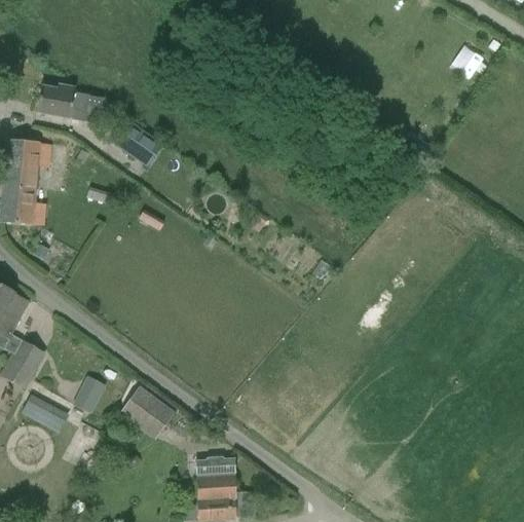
[(475,72),(490,52),(474,39),(458,59),(475,72)]
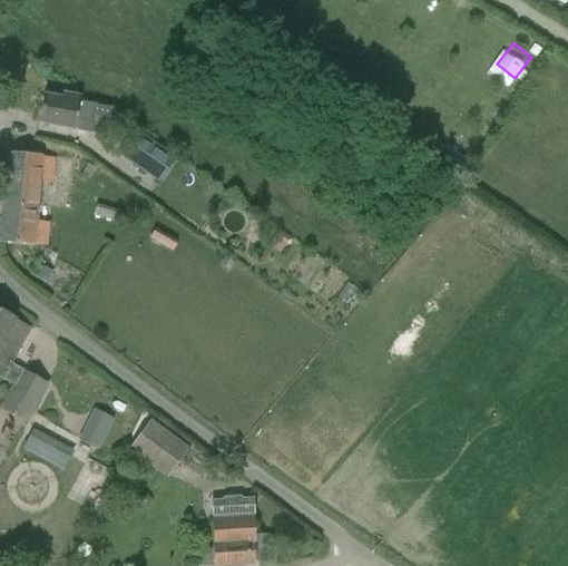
[(81,98),(82,94),(64,90),(62,96),(45,93),(39,120),(107,133),(111,105),(97,103),(97,101),(81,98)]
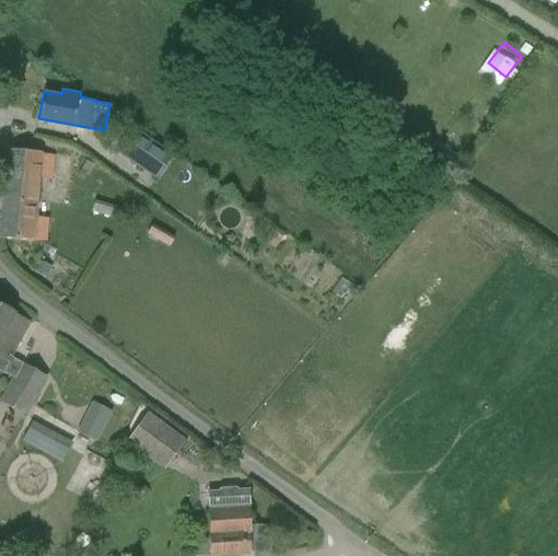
[(125,134),(108,159),(130,173),(147,148),(125,134)]
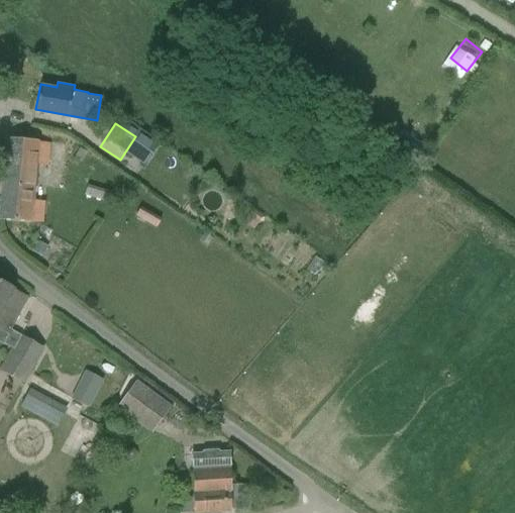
[(32,219),(43,220),(45,199),(34,198),(37,162),(50,163),(52,140),(7,136),(0,217),(32,220),(32,219)]
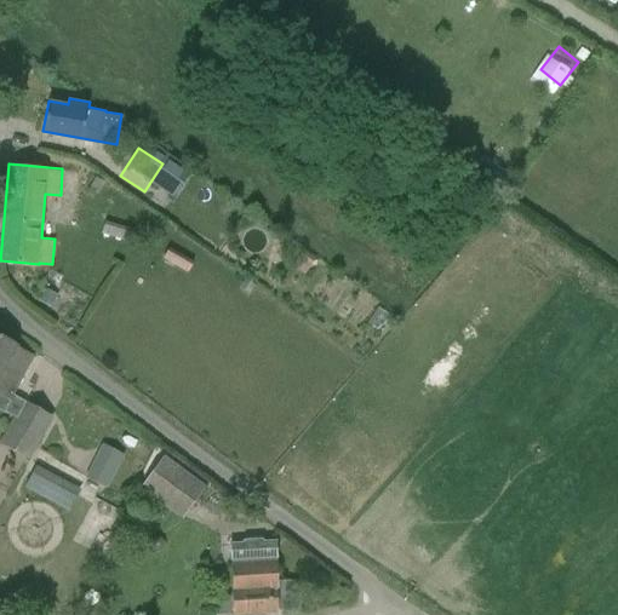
[(189,270),(194,259),(170,246),(165,256),(189,270)]
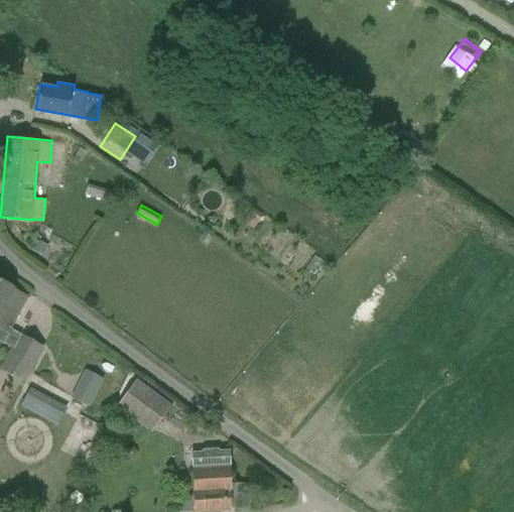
[(247,216),(257,222),(263,213),(254,206),(247,216)]
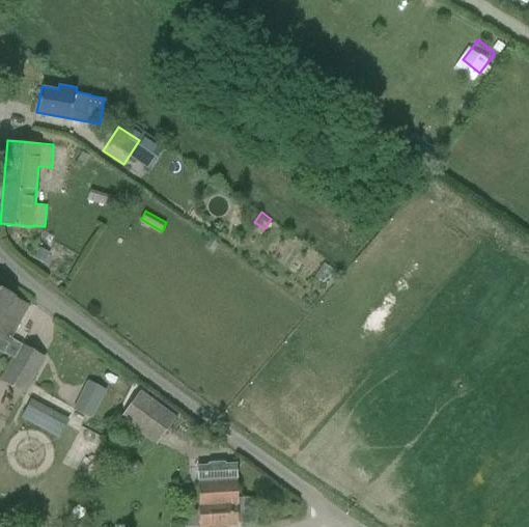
[(212,236),(205,243),(215,250),(220,242),(212,236)]
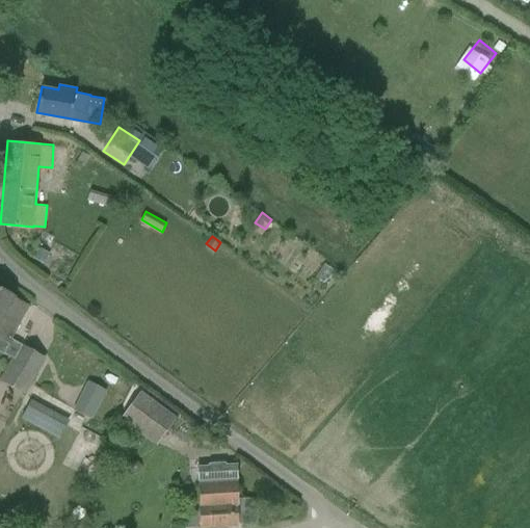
[(50,252),(40,245),(34,255),(45,261),(50,252)]
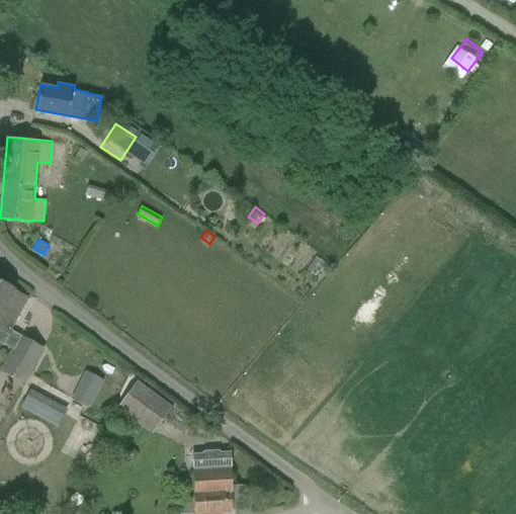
[(0,279),(0,341),(4,343),(10,333),(8,332),(28,295),(15,288),(15,287),(0,279)]
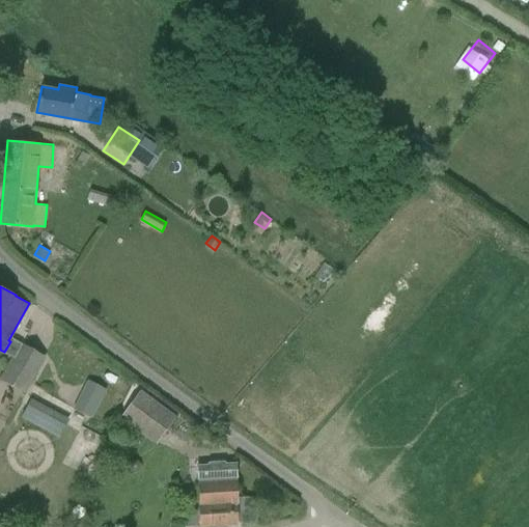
[(16,357),(4,379),(25,390),(45,355),(22,343),(16,357)]
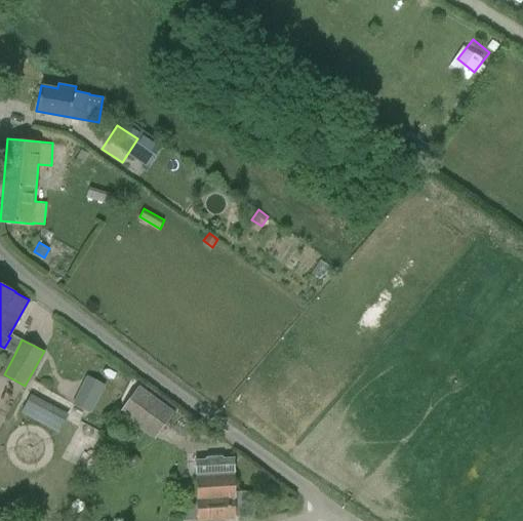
[(145,416),(160,428),(172,411),(139,387),(122,410),(141,424),(145,416)]
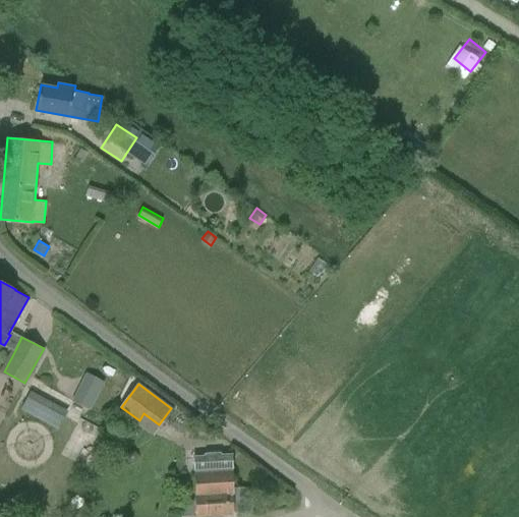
[(91,409),(98,395),(79,386),(72,400),(91,409)]
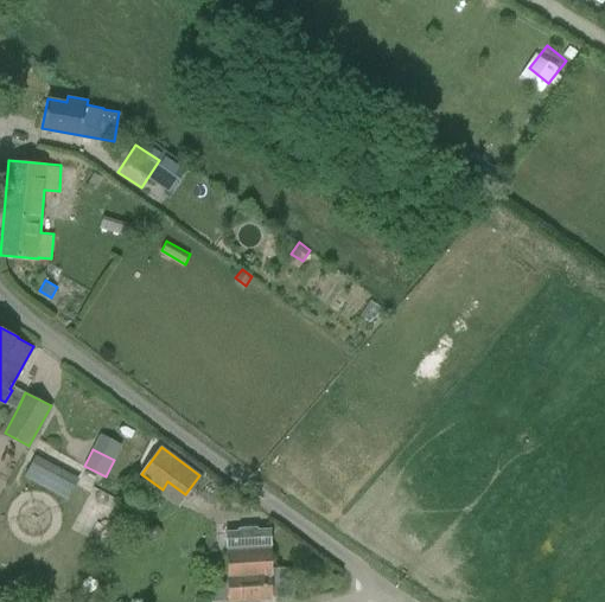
[(76,482),(34,460),(26,475),(68,498),(76,482)]
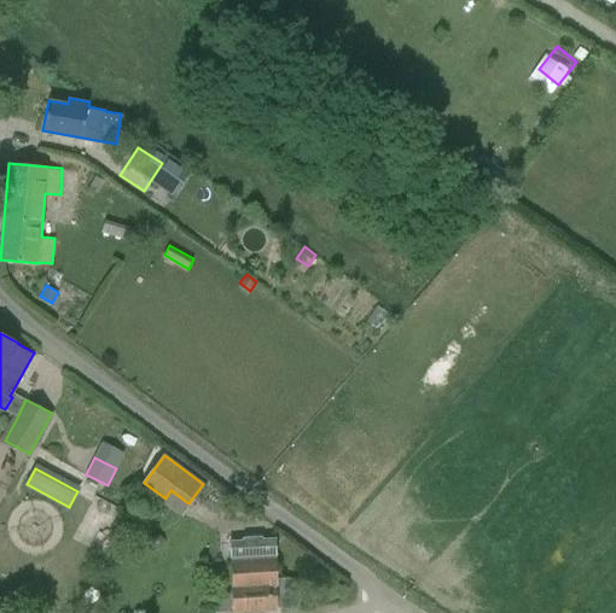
[(156,548),(163,547),(166,542),(166,536),(161,532),(155,532),(150,538),(151,544),(156,548)]
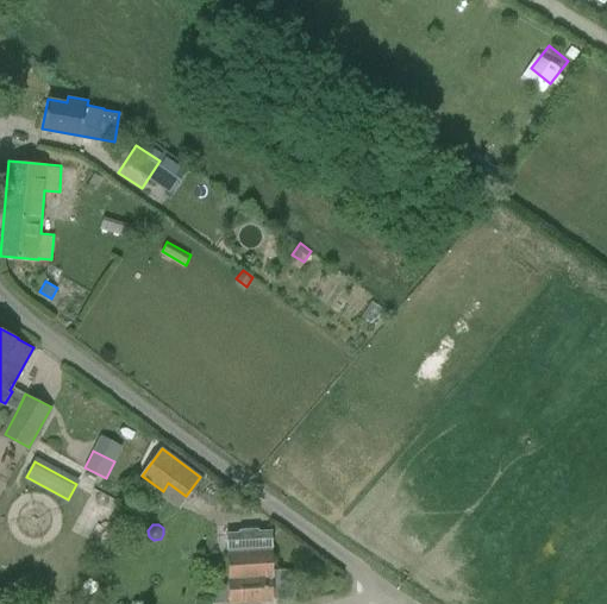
[(271,548),(270,548),(270,545),(270,529),(256,529),(256,528),(238,528),(239,530),(225,532),(226,547),(227,547),(227,551),(225,551),(227,601),(274,598),(292,597),(289,567),(273,568),(271,548)]
